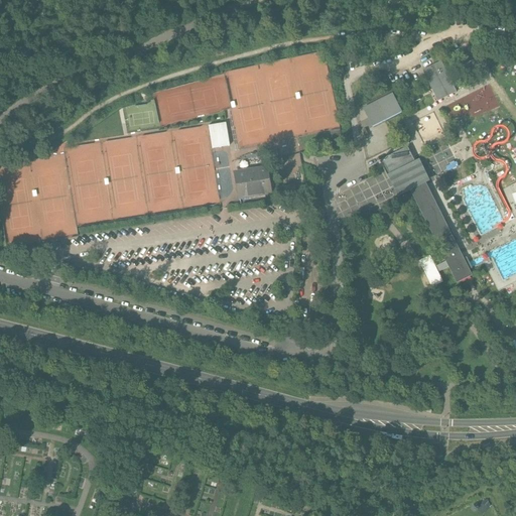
[(456,55),(462,67),(475,60),(469,48),(456,55)]
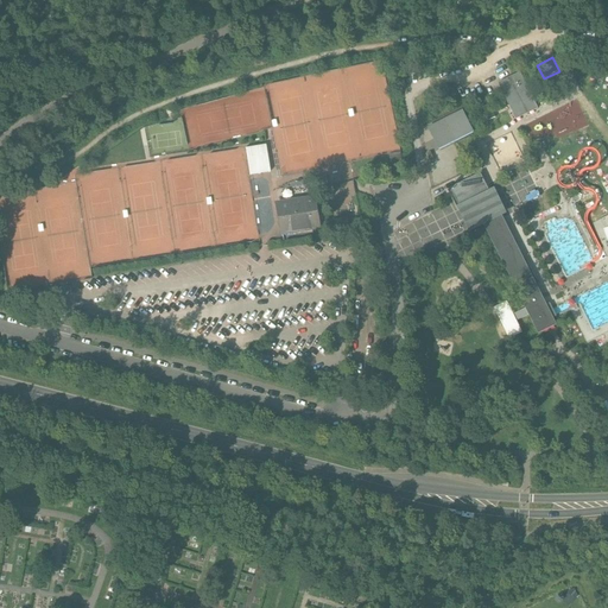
[(520,74),(499,84),(517,120),(538,109),(520,74)]
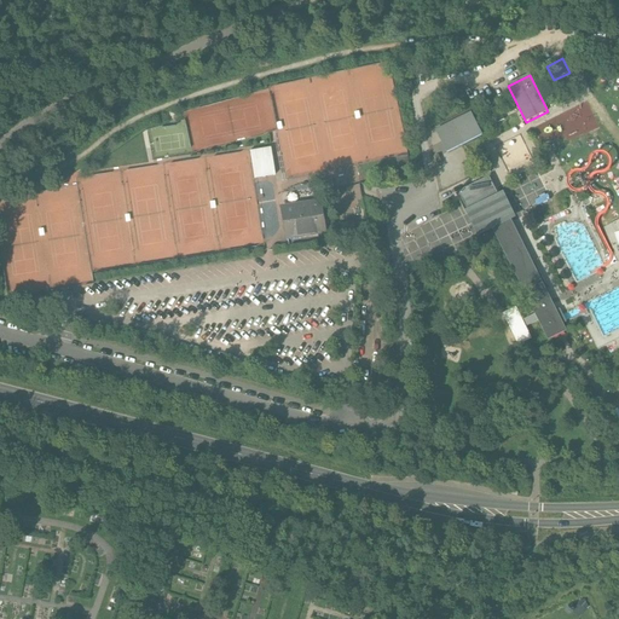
[(498,123),(504,120),(498,106),(492,110),(498,123)]
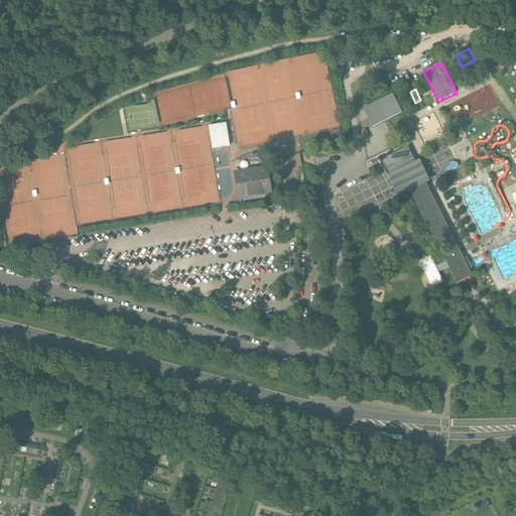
[(392,96),(364,110),(373,128),(401,113),(392,96)]
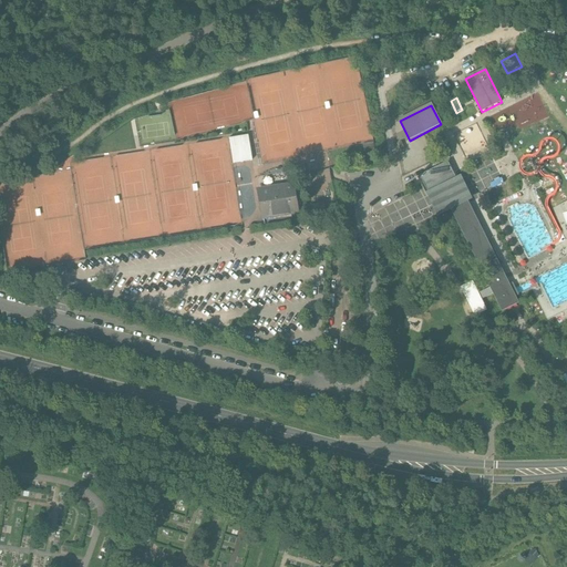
[(228,138),(233,164),(251,161),(247,135),(228,138)]
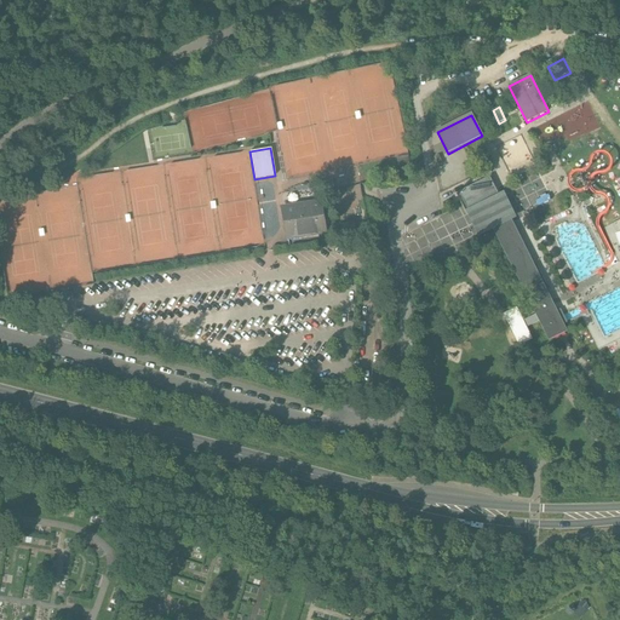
[(469,210),(466,211),(471,224),(477,237),(494,230),(512,222),(518,219),(505,191),(499,195),(491,177),(459,193),(469,210)]
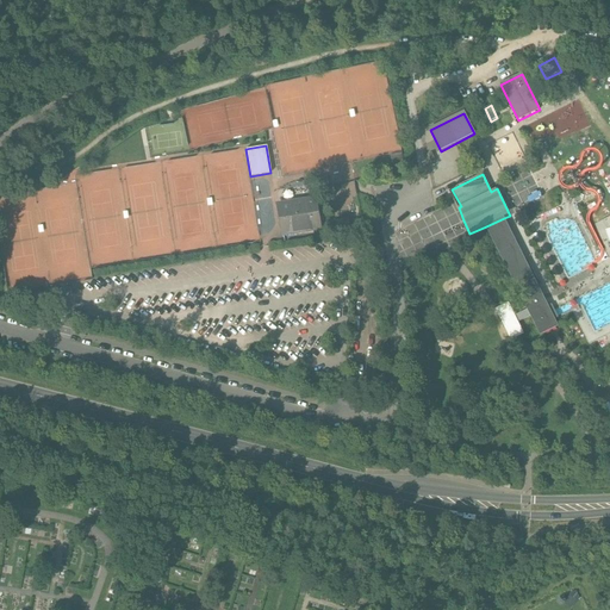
[(313,199),(277,205),(281,236),(318,230),(313,199)]
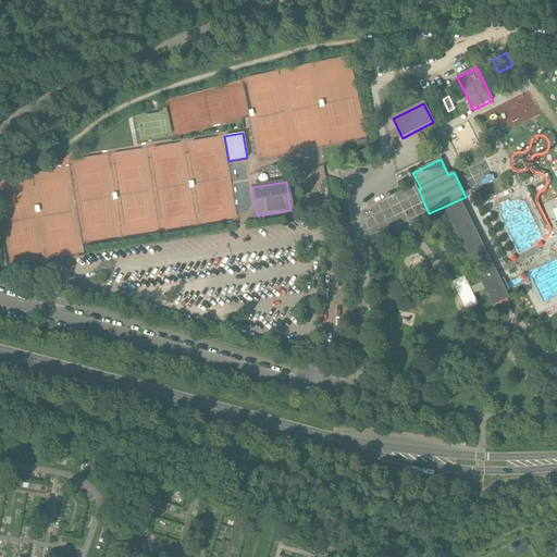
[(318,199),(306,201),(308,213),(320,211),(318,199)]
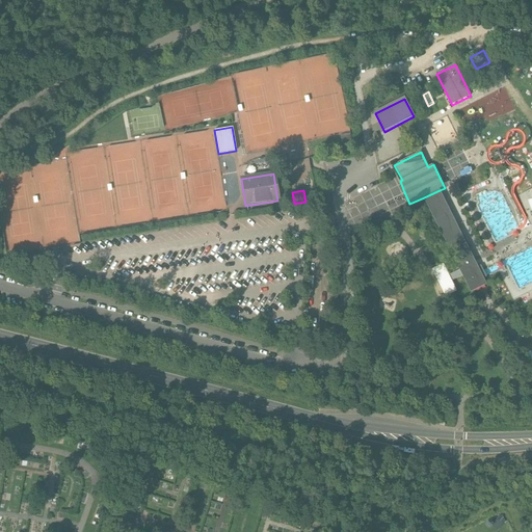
[(462,276),(472,293),(475,291),(487,285),(484,278),(487,277),(482,266),(479,267),(440,190),(424,197),(460,270),(462,276)]
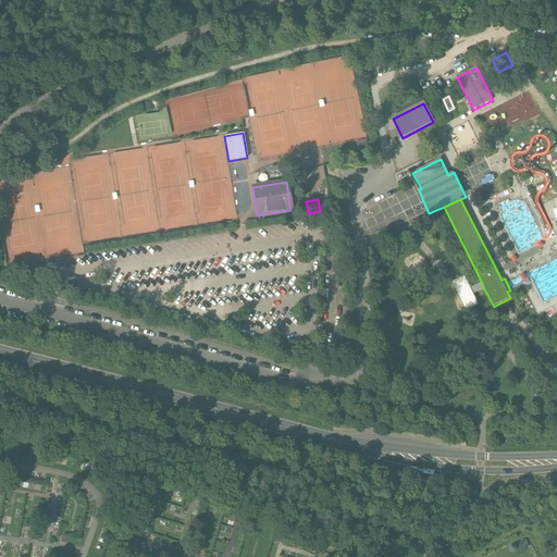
[(453,283),(467,311),(479,306),(473,294),(484,289),(482,283),(471,288),(466,276),(453,283)]
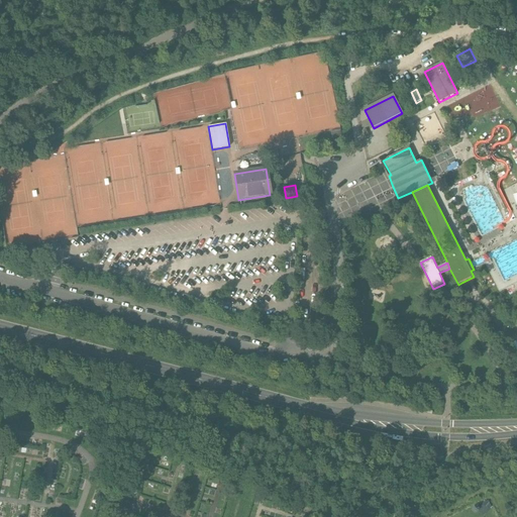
[(490,503),(486,501),(477,511),(483,516),(492,507),(490,503)]
